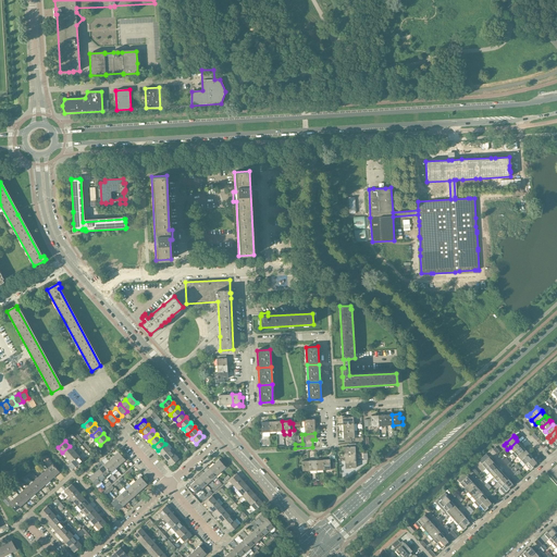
[(514,452),(522,444),(520,443),(519,443),(517,441),(510,447),(507,449),(511,454),(514,452)]
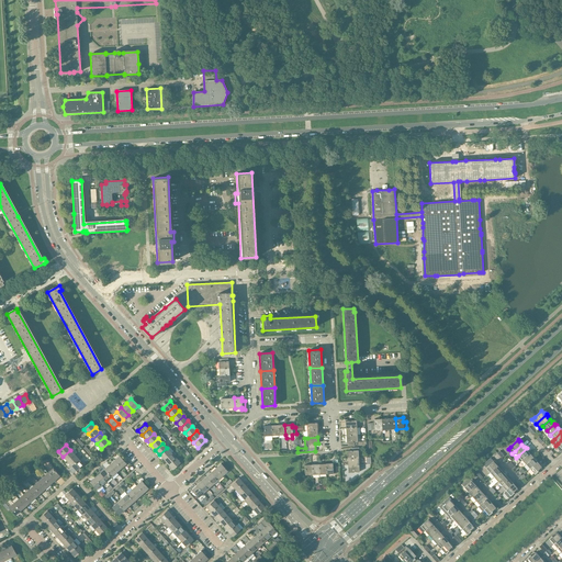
[(167,448),(159,454),(164,460),(171,453),(167,448)]
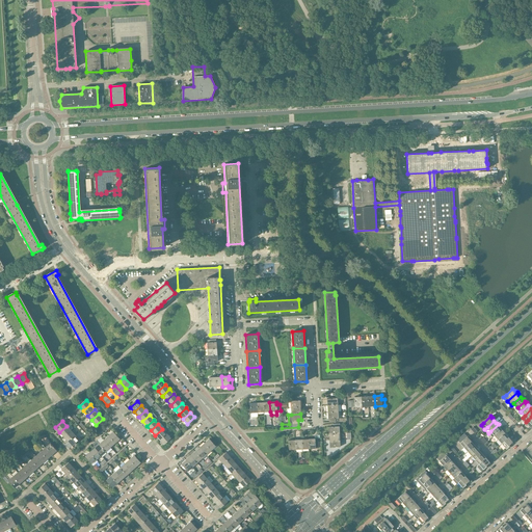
[(333,427),(328,427),(328,434),(339,433),(339,426),(340,426),(340,424),(333,424),(333,427)]
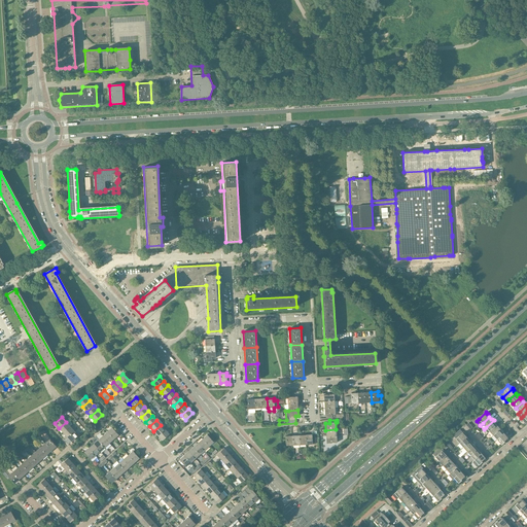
[(494,420),(486,427),(490,431),(497,425),(494,423),(495,422),(494,420)]
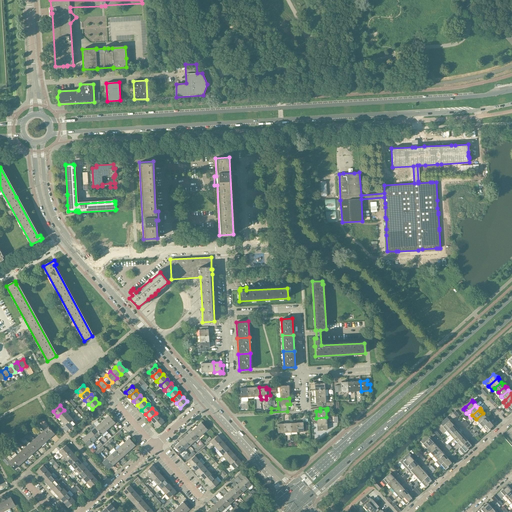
[(64,410),(57,416),(61,420),(68,414),(64,410)]
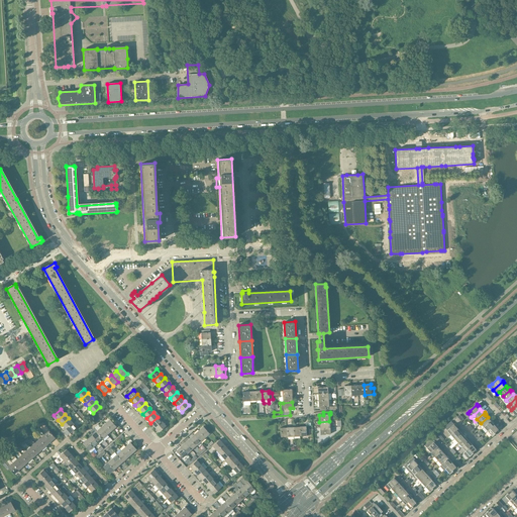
[(158,417),(150,423),(154,427),(162,421),(158,417)]
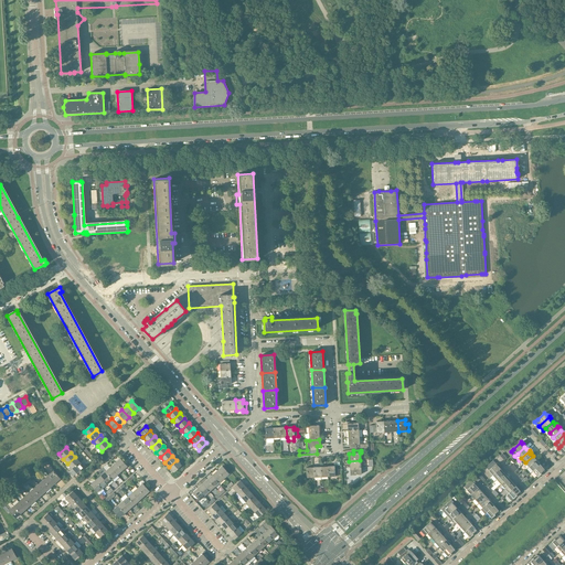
[(533,456),(525,462),(529,467),(537,459),(535,458),(533,456)]
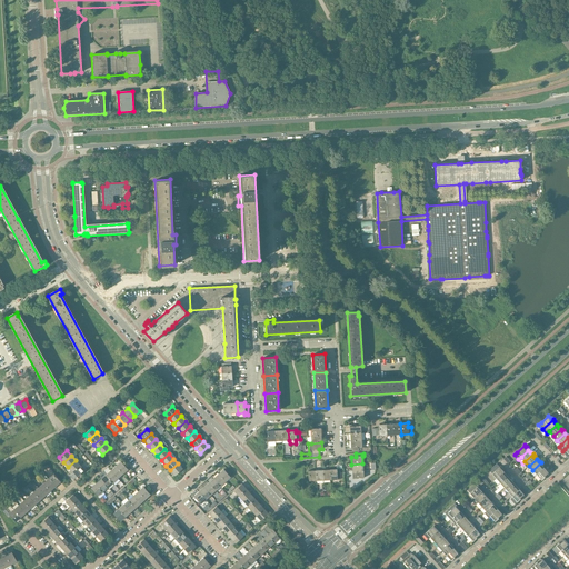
[(76,460),(68,467),(72,472),(80,465),(76,460)]
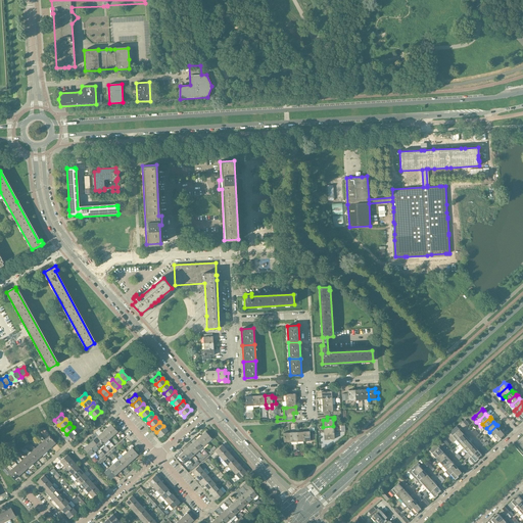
[(111,424),(106,428),(112,435),(117,431),(111,424)]
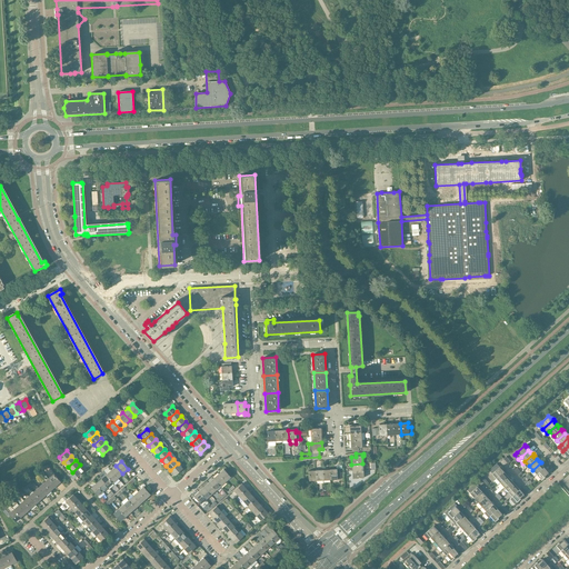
[(541,462),(532,470),(537,475),(545,468),(542,466),(542,465),(541,462)]
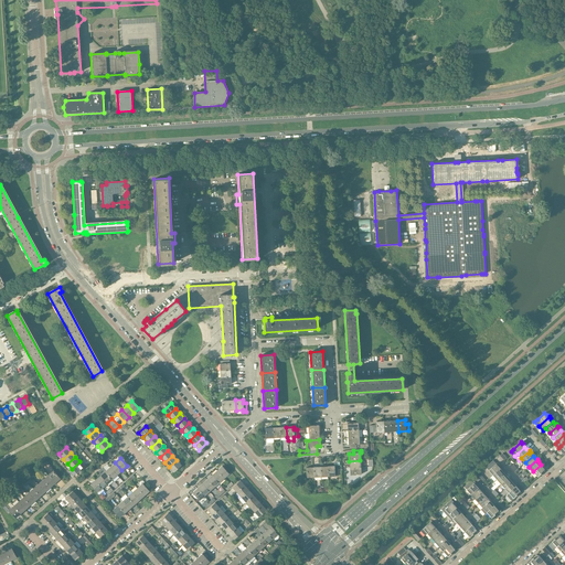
[(177,460),(169,467),(173,472),(181,466),(177,460)]
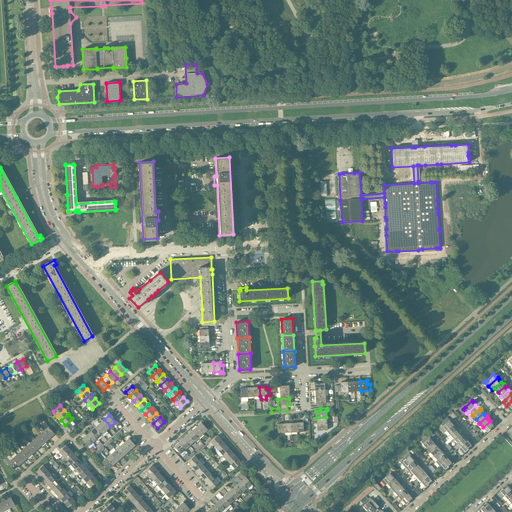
[(447,430),(453,424),(451,422),(452,421),(450,419),(450,420),(447,417),(440,423),(447,430)]
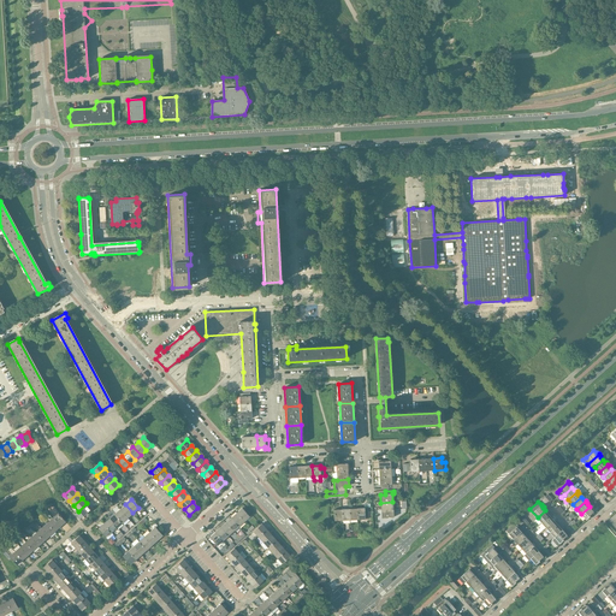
[(87,503),(78,511),(83,516),(92,509),(87,503)]
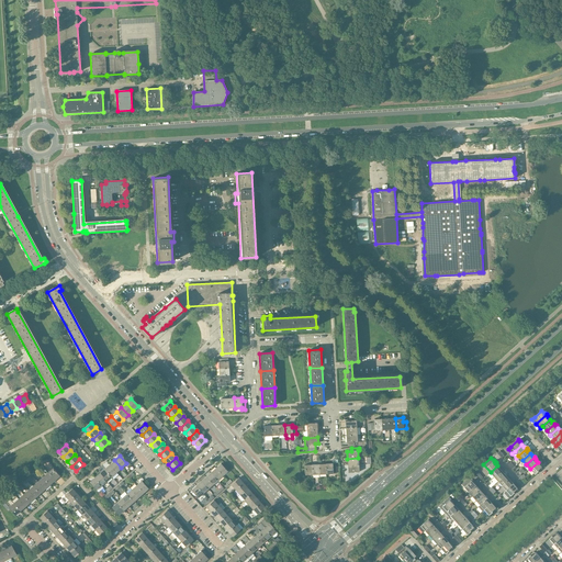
[(114,460),(110,464),(116,472),(121,468),(114,460)]
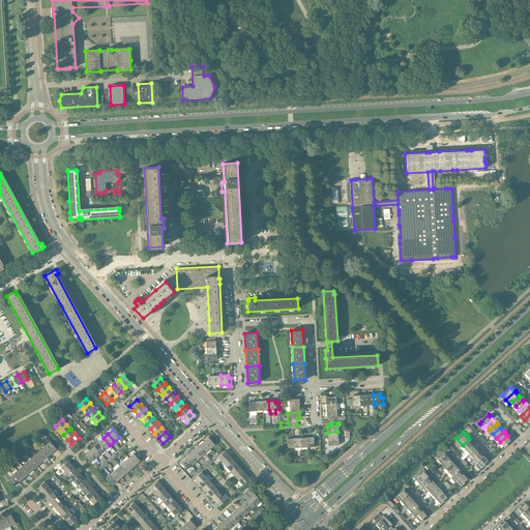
[(507,436),(500,442),(505,447),(508,444),(507,443),(510,440),(507,436)]
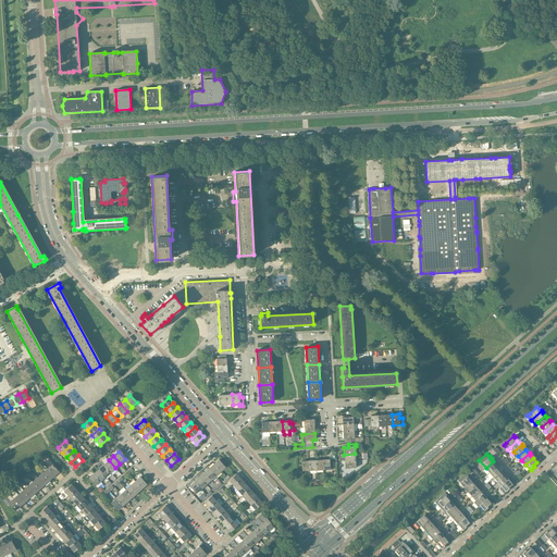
[(219,459),(213,465),(221,472),(225,467),(219,459)]
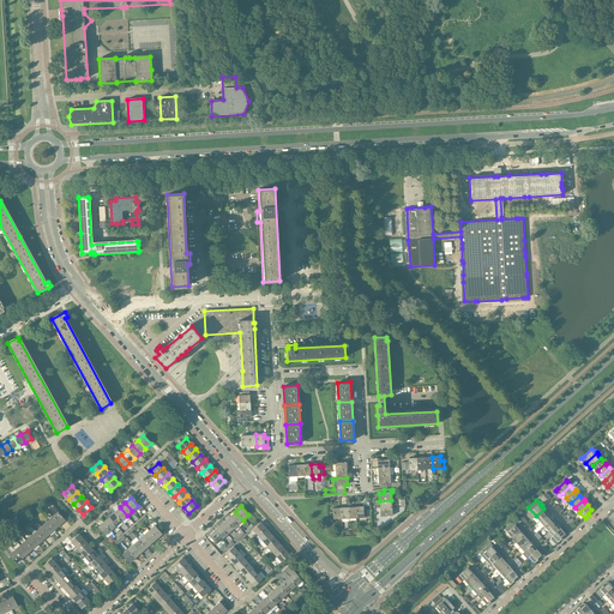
[(363,506),(355,507),(356,518),(363,517),(368,517),(367,510),(363,510),(363,506)]
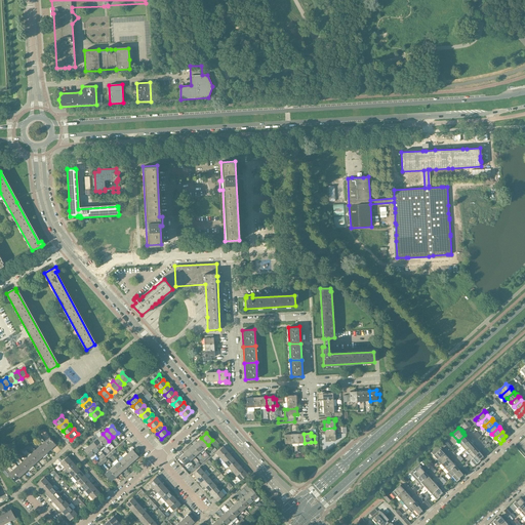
[(103,434),(97,438),(104,445),(109,441),(103,434)]
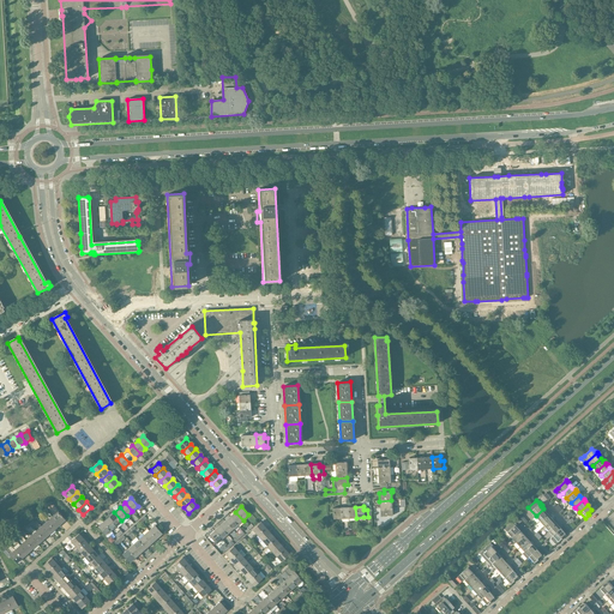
[(543,509),(536,516),(540,521),(549,513),(547,511),(547,512),(543,509)]
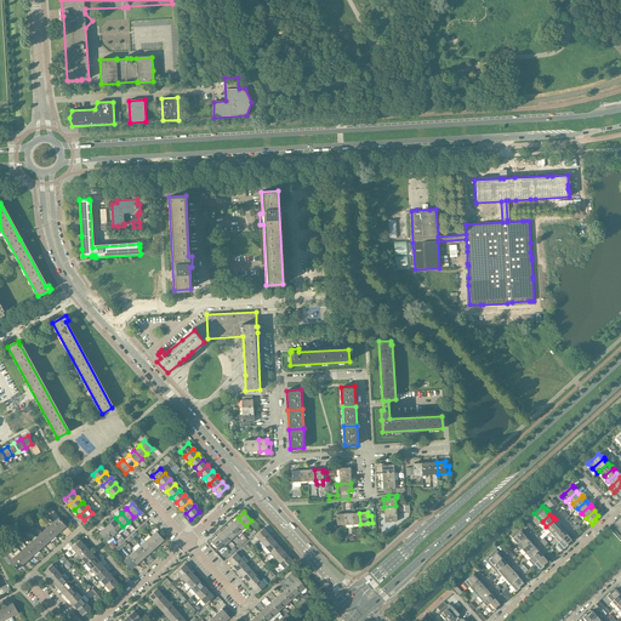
[(66,527),(58,518),(52,523),(61,531),(66,527)]
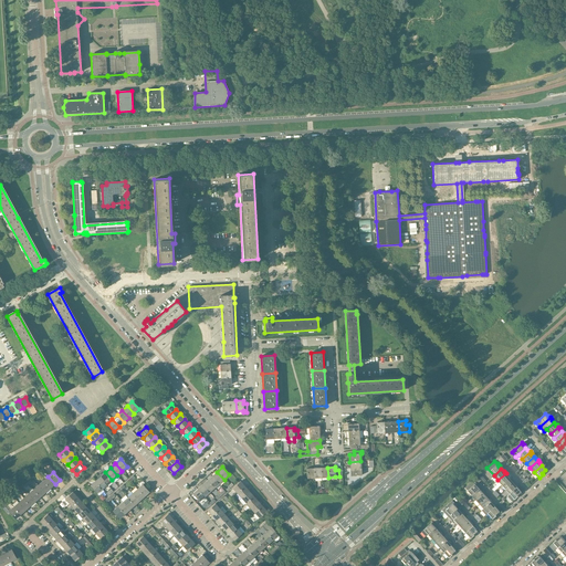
[(105,472),(101,478),(107,485),(112,480),(105,472)]
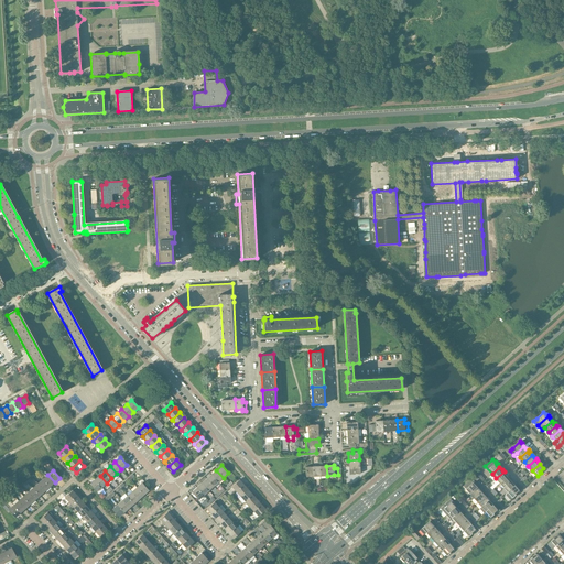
[(216,470),(212,474),(218,481),(224,478),(216,470)]
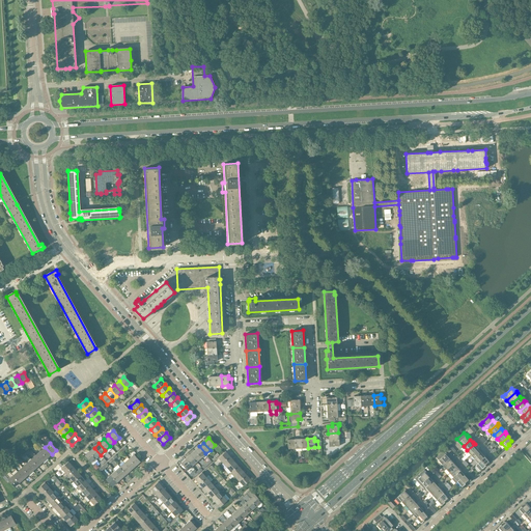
[(475,444),(467,450),(471,454),(478,449),(475,446),(476,445),(475,444)]
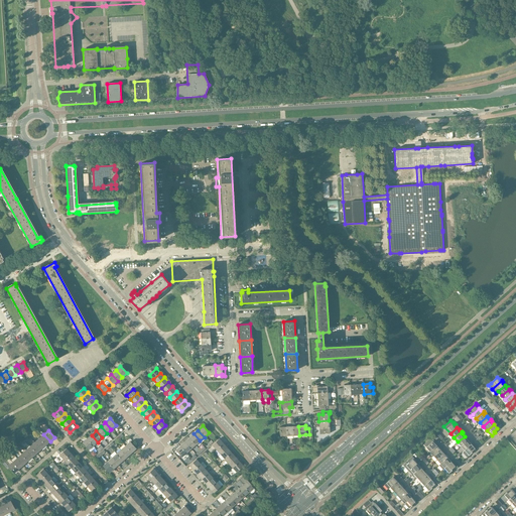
[(194,433),(189,438),(196,445),(200,440),(194,433)]
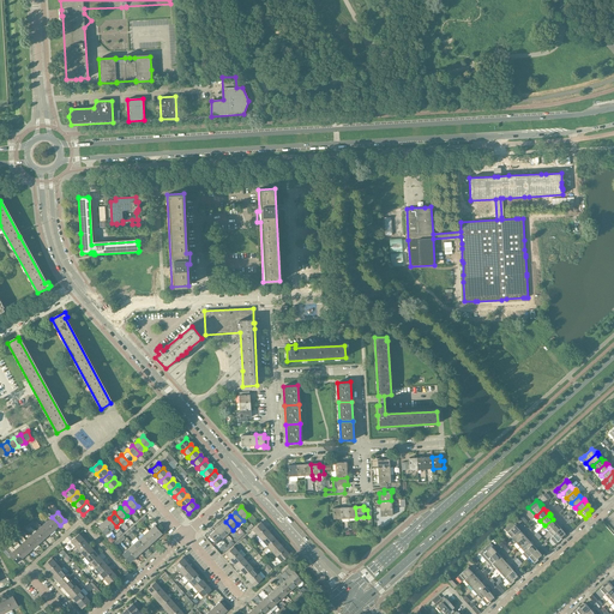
[(60,525),(52,517),(47,522),(54,530),(60,525)]
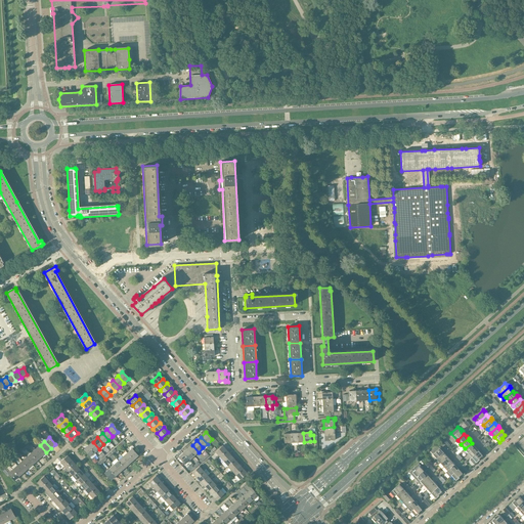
[(93,442),(88,445),(94,452),(99,449),(93,442)]
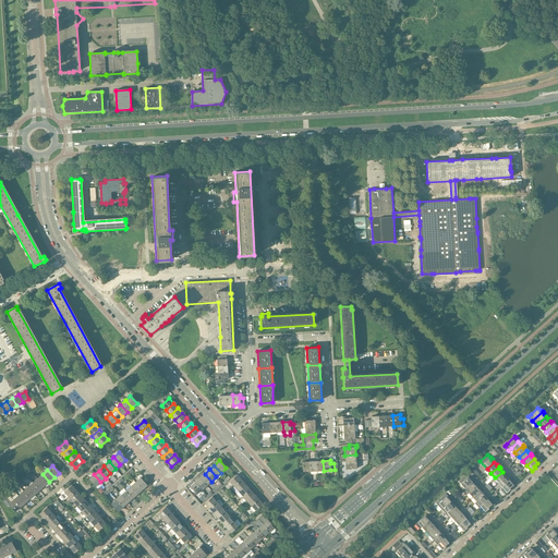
[(502,472),(495,477),(498,483),(507,475),(506,473),(505,474),(502,472)]
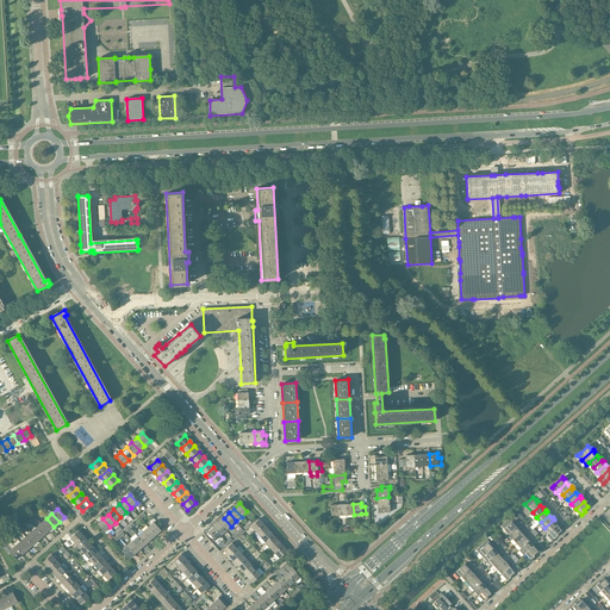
[(500,526),(504,529),(509,534),(517,527),(514,524),(515,523),(510,517),(500,526)]
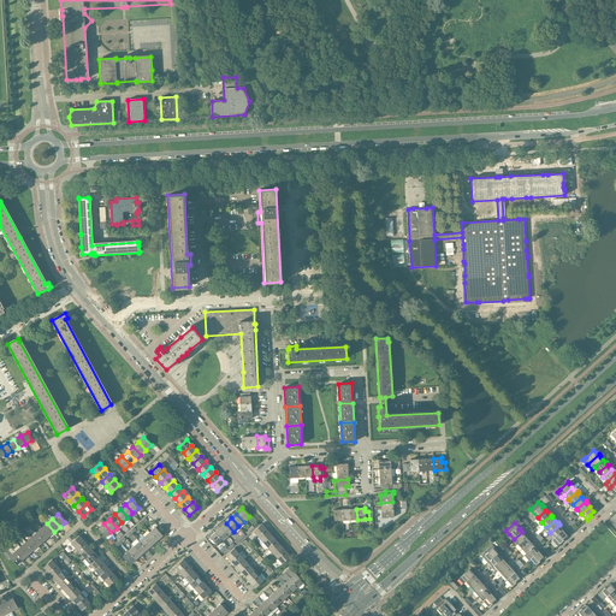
[(54,532),(47,523),(42,528),(49,537),(54,532)]
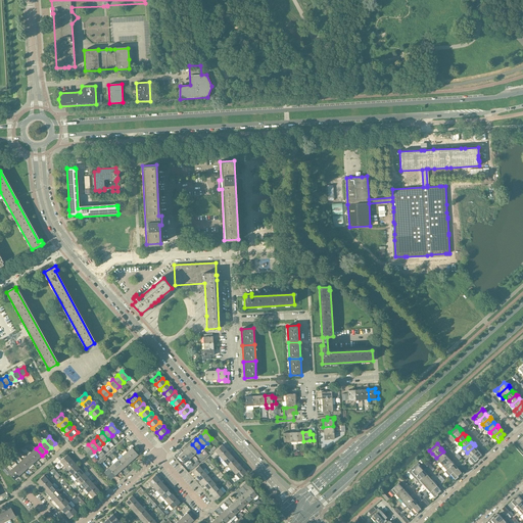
[(88,444),(84,449),(90,457),(94,452),(88,444)]
